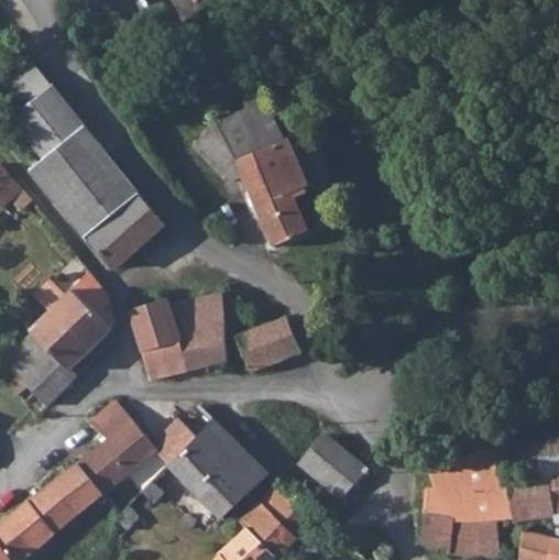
[(88,241),(114,270),(140,248),(166,224),(31,63),(6,84),(25,107),(10,120),(43,160),(30,172),(88,241)]
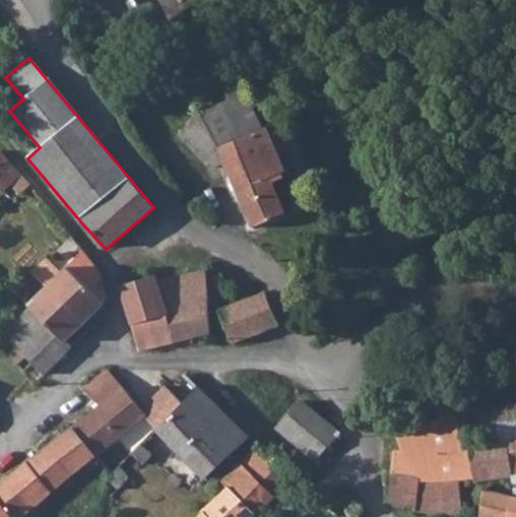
[(218,107),(222,105),(249,94),(244,81),(220,89),(220,92),(214,94),(218,107)]
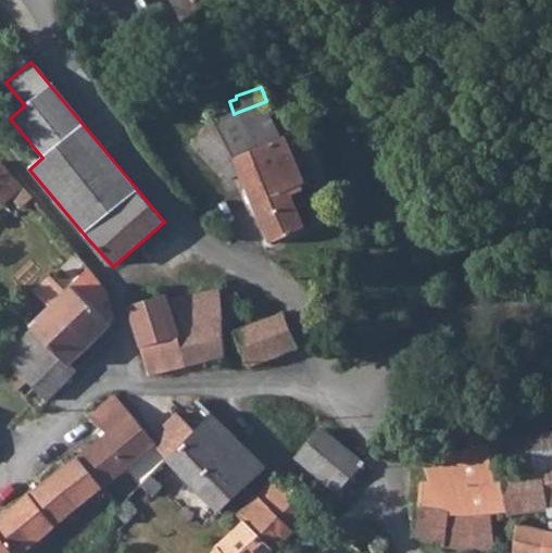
[(238,112),(256,151),(273,143),(271,136),(278,133),(266,101),(238,112)]
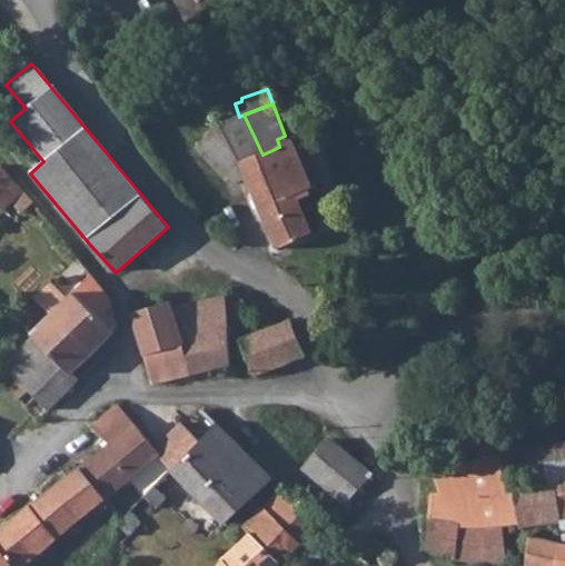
[(237,165),(263,155),(244,115),(239,117),(219,125),(237,165)]
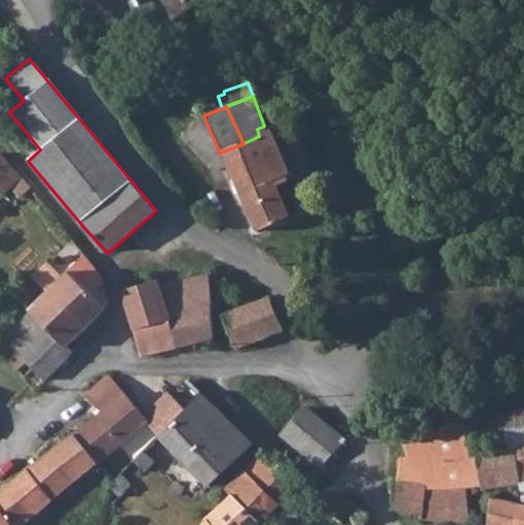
[(259,136),(243,143),(220,153),(203,116),(181,139),(210,172),(223,165),(242,209),(277,196),(273,186),(264,166),(281,159),(270,136),(266,132),(264,126),(257,129),(259,136)]
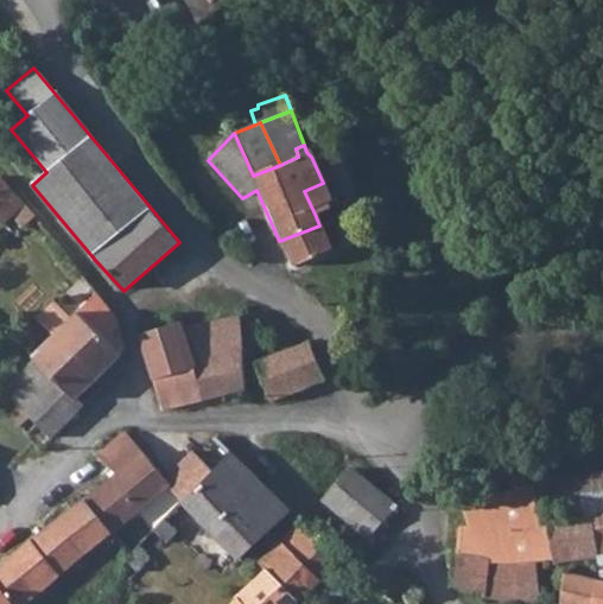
[(33,218),(21,204),(11,192),(0,179),(0,214),(2,211),(8,217),(11,220),(20,230),(33,218)]
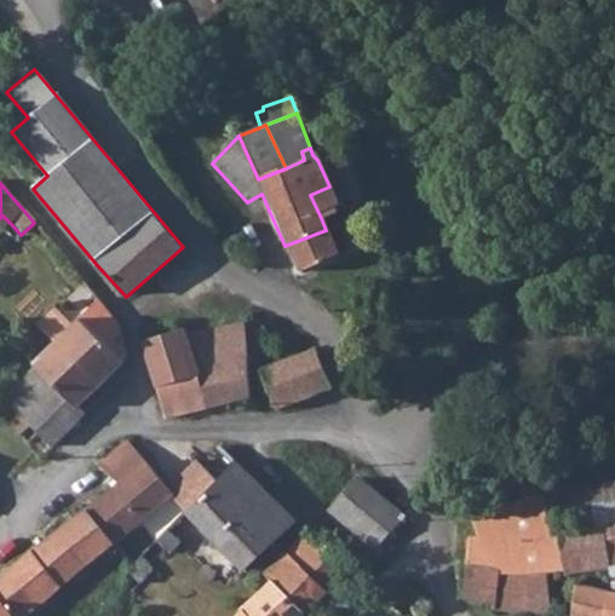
[(310,195),(321,218),(340,209),(329,186),(310,195)]
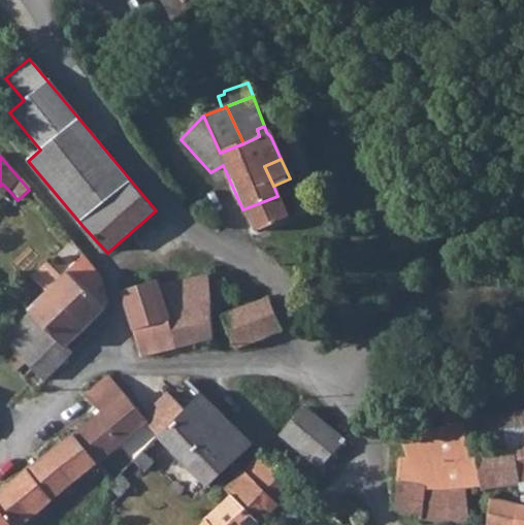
[(0,197),(1,198),(9,191),(7,189),(2,184),(0,186),(0,197)]
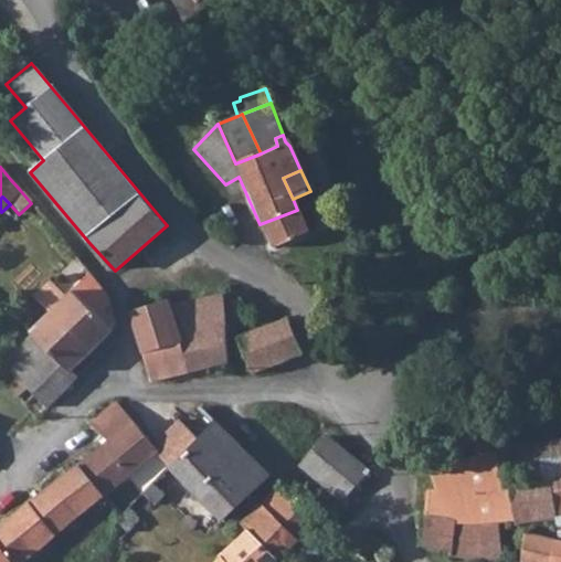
[(307,233),(297,210),(260,224),(271,247),(307,233)]
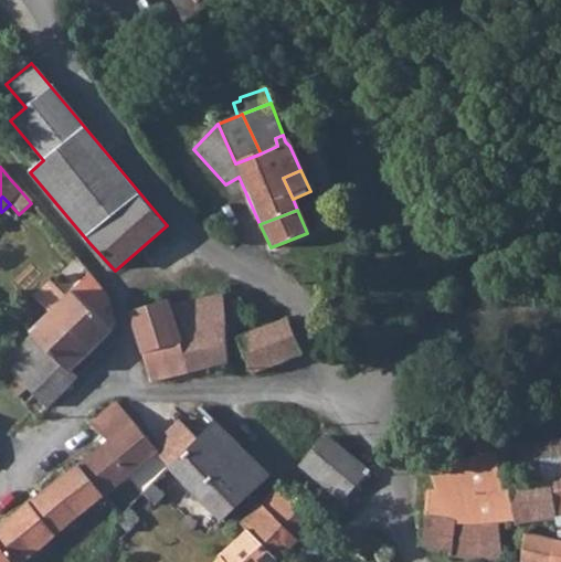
[(110,297),(90,272),(25,333),(29,337),(66,374),(69,371),(109,332),(107,330),(113,325),(110,297)]
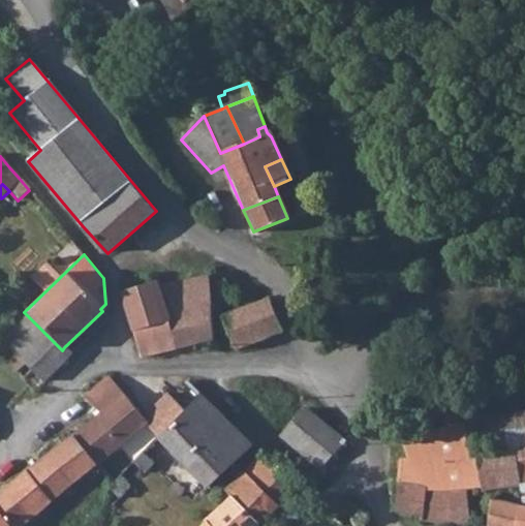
[(167,314),(176,348),(212,340),(210,306),(209,276),(158,286),(167,314)]
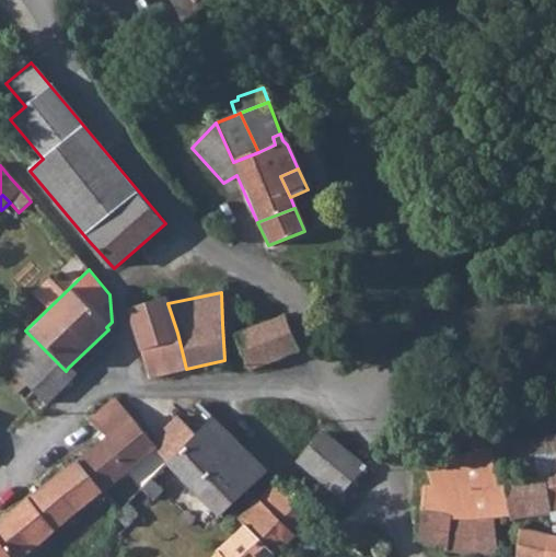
[(148,378),(186,369),(177,333),(168,303),(165,297),(145,302),(125,309),(148,378)]
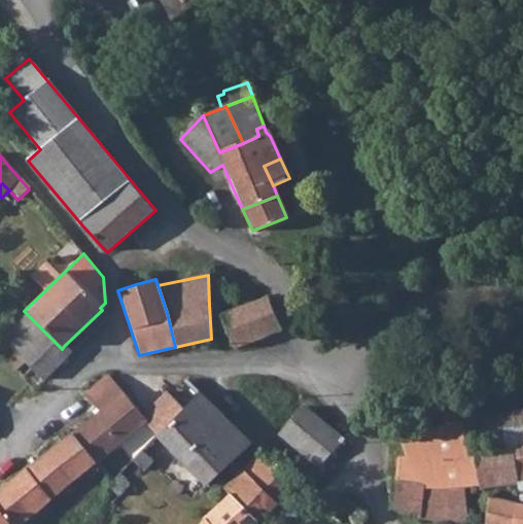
[(281,330),(268,299),(219,317),(227,335),(232,350),(281,330)]
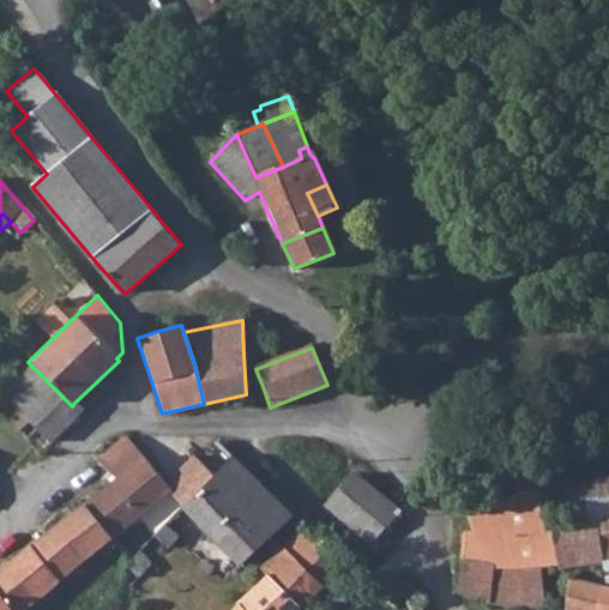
[(31,366),(1,397),(16,412),(6,422),(18,433),(28,423),(36,430),(49,442),(80,411),(74,403),(72,406),(31,366)]
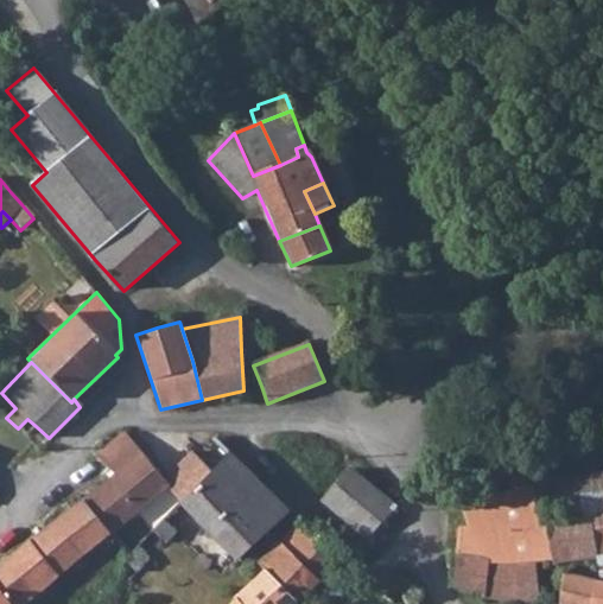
[(114,474),(84,498),(109,532),(165,487),(166,485),(147,463),(127,438),(122,433),(93,457),(114,474)]
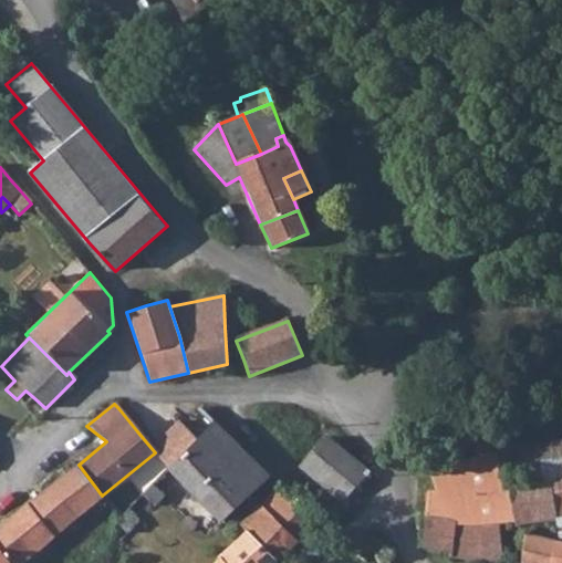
[(166,440),(183,424),(162,405),(137,431),(155,452),(154,454),(164,467),(178,454),(166,440)]
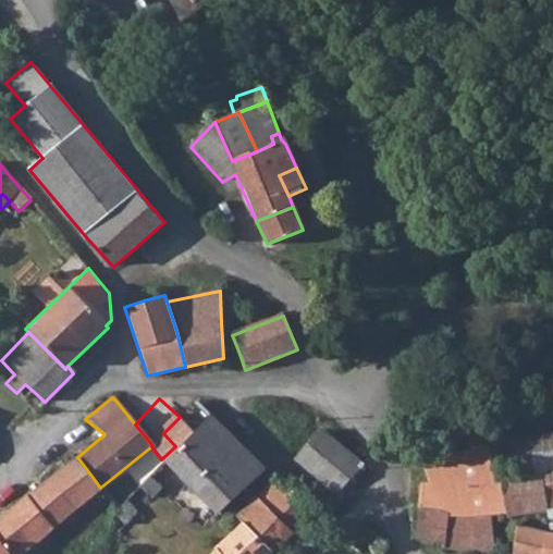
[(209,415),(194,429),(180,417),(163,433),(175,446),(161,459),(216,513),(265,469),(209,415)]
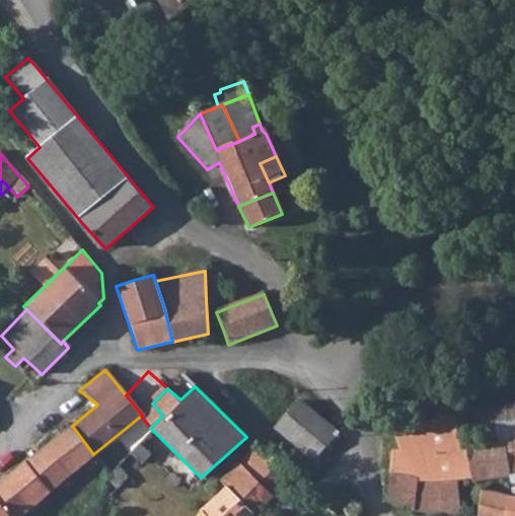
[(337,434),(295,400),(272,429),(312,463),(337,434)]
